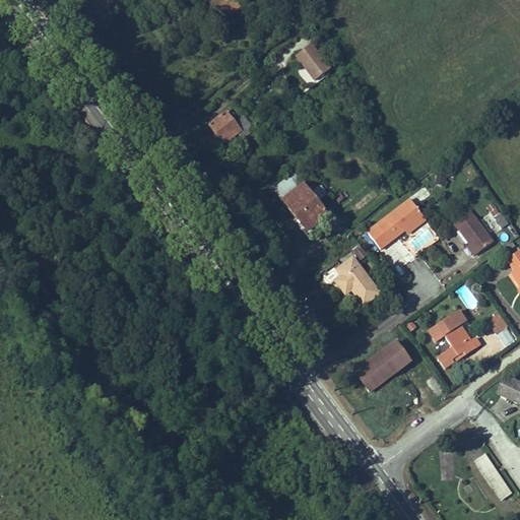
[(207,0),(223,20),(243,5),(238,0),(236,0),(234,1),(233,0),(207,0)]
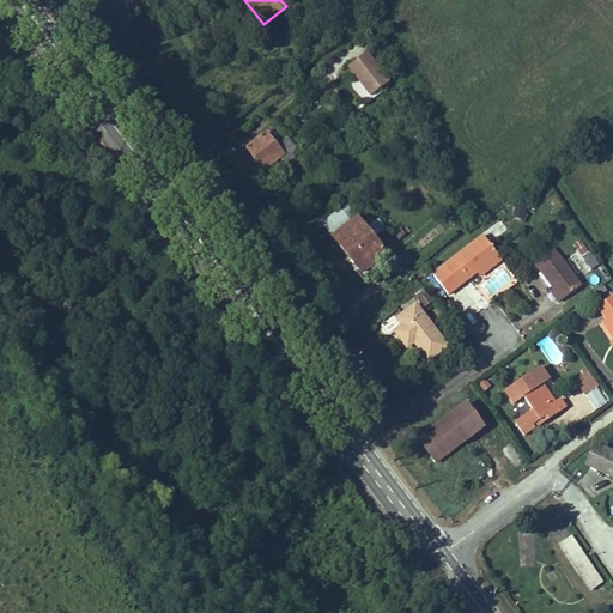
[(382,52),(387,66),(396,62),(392,49),(382,52)]
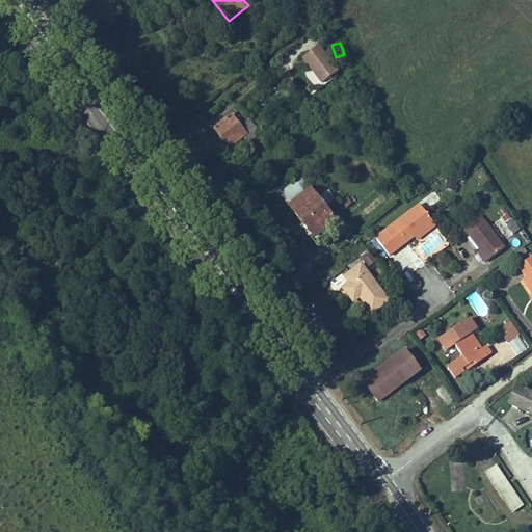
[(302,58),(322,84),(338,72),(318,47),(302,58)]
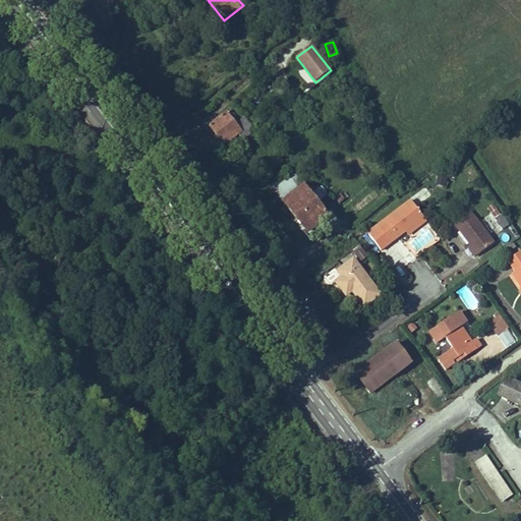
[(210,126),(224,145),(238,134),(243,140),(255,131),(244,117),(239,121),(233,114),(229,117),(226,113),(210,126)]
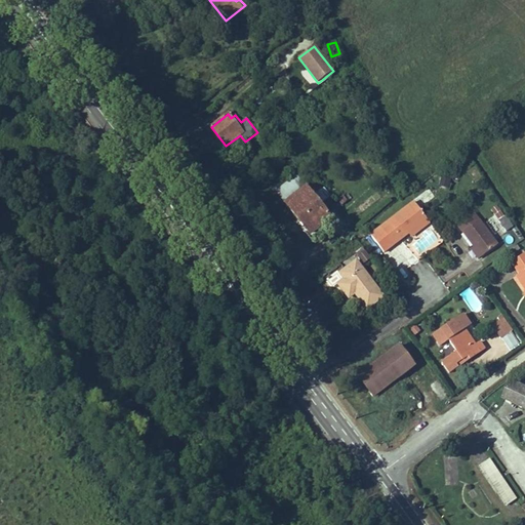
[(276,193),(285,204),(306,188),(296,176),(276,193)]
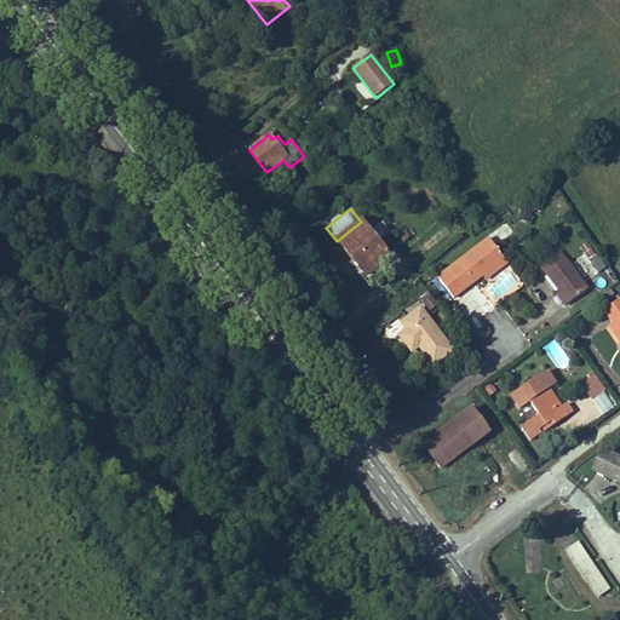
[(337,241),(366,277),(390,258),(361,222),(337,241)]
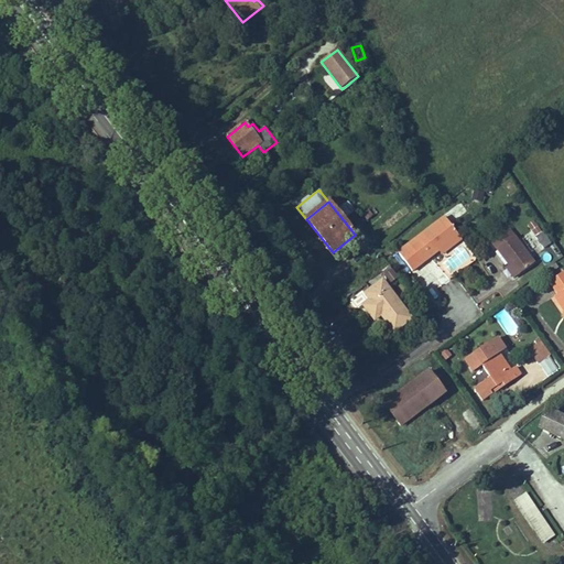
[(458,236),(444,217),(398,251),(412,270),(438,250),(458,236)]
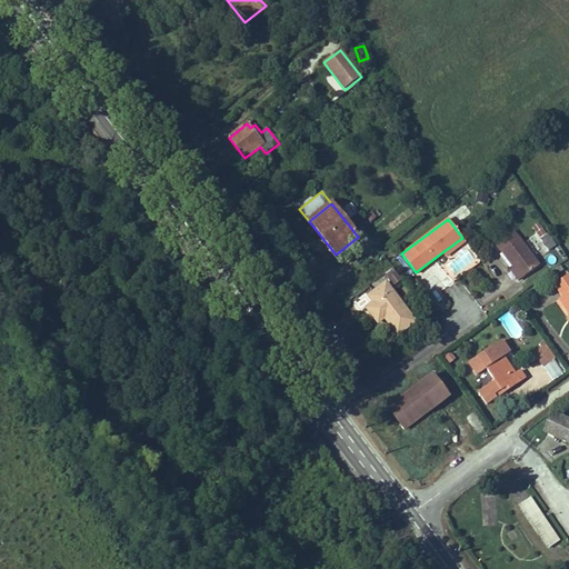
[(540,239),(548,250),(556,246),(548,235),(547,235),(539,223),(532,228),(540,239)]
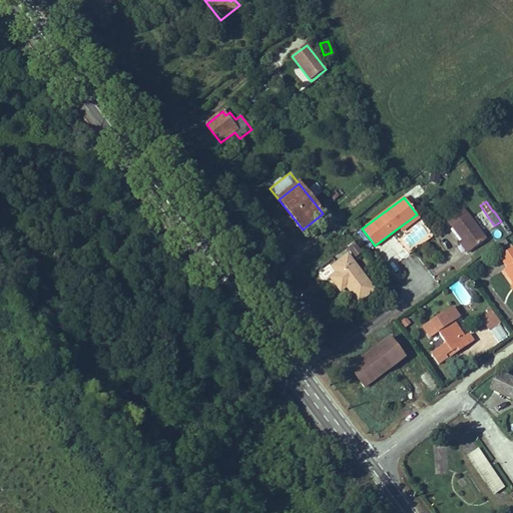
[(470,250),(486,239),(463,209),(448,220),(463,240),(460,243),(467,253),(470,250)]
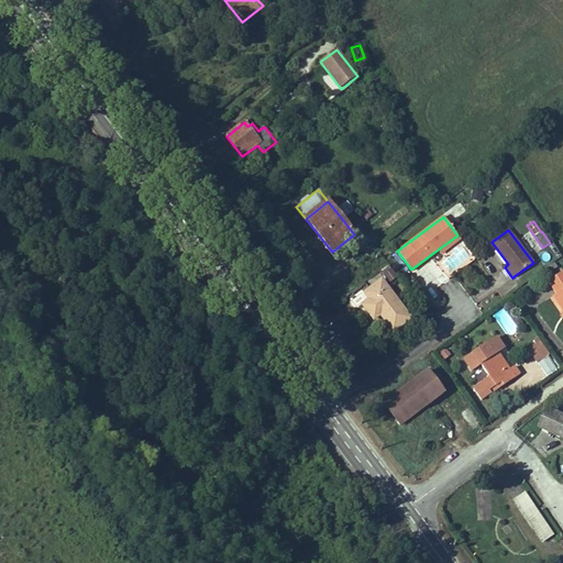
[(457,235),(438,250),(440,253),(460,239),(457,235)]
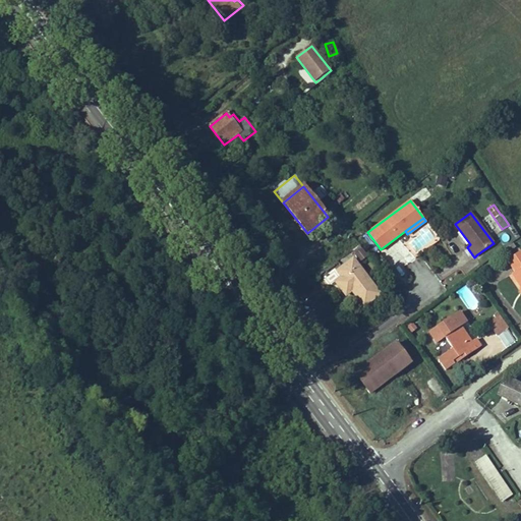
[(505,250),(508,253),(516,247),(513,244),(505,250)]
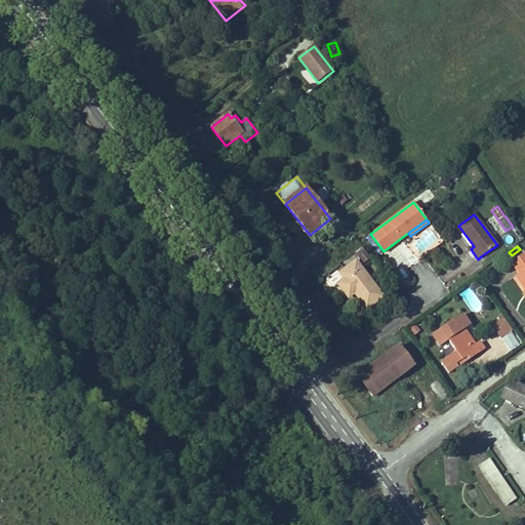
[(364,249),(356,255),(362,264),(370,257),(364,249)]
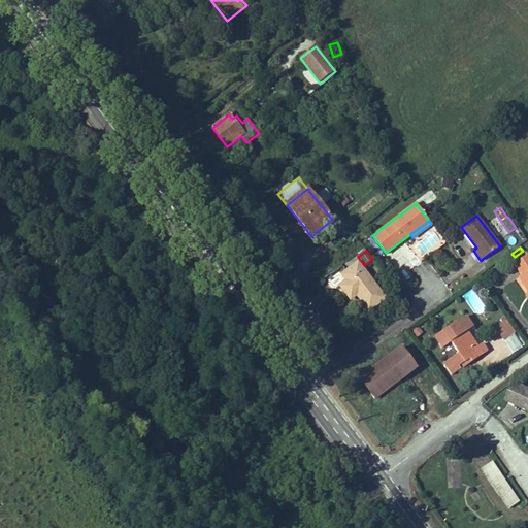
[(527,291),(527,254),(515,264),(522,275),(519,277),(527,291)]
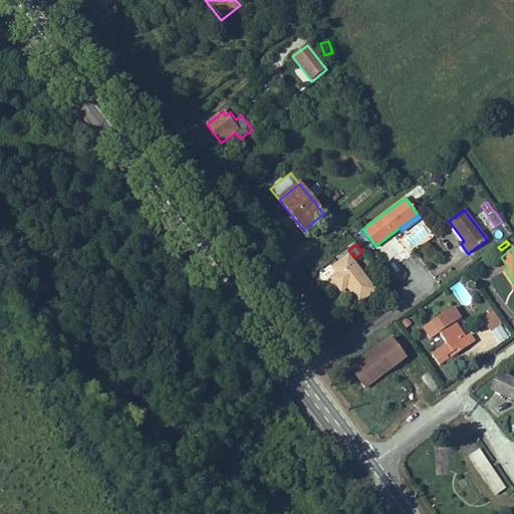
[(359,303),(374,291),(348,256),(333,268),(337,274),(331,279),(339,289),(345,284),(347,287),(359,303)]
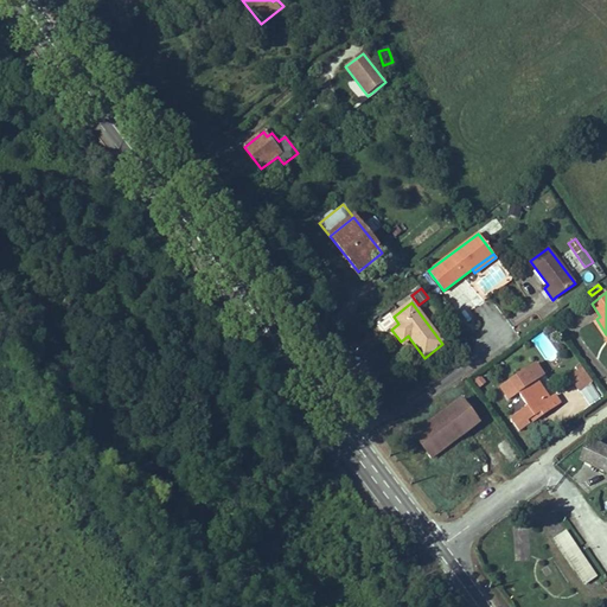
[(500,388),(509,400),(519,393),(529,407),(522,411),(530,425),(560,404),(555,396),(549,400),(536,381),(543,376),(535,364),(500,388)]
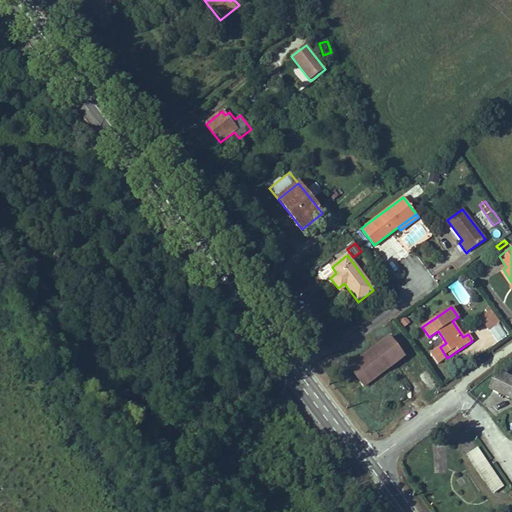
[(492,311),(480,318),(488,330),(499,322),(492,311)]
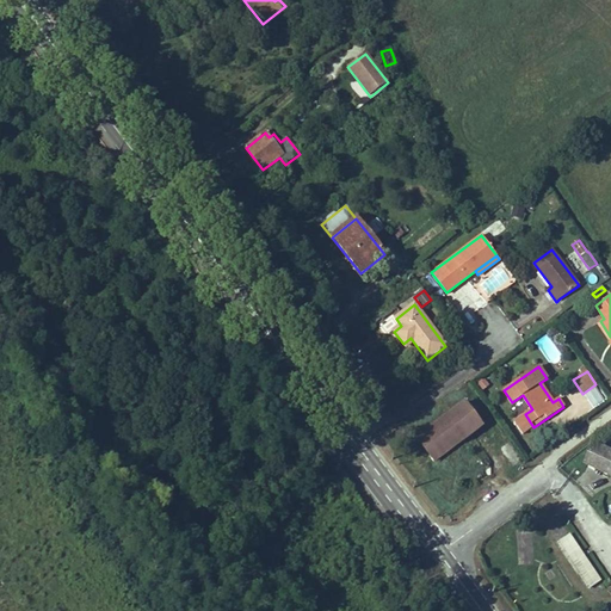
[(417,438),(433,462),(482,426),(464,402),(417,438)]
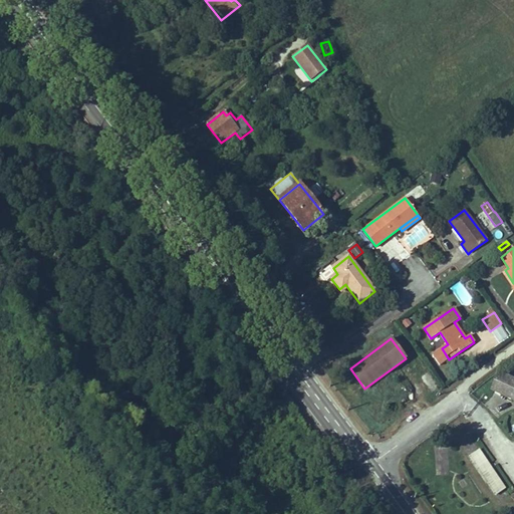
[(513,399),(513,378),(501,372),(493,390),(513,399)]
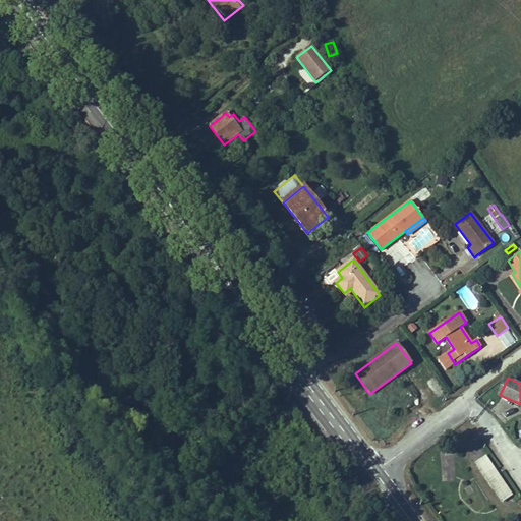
[(490,463),(486,457),(475,464),(479,470),(490,463)]
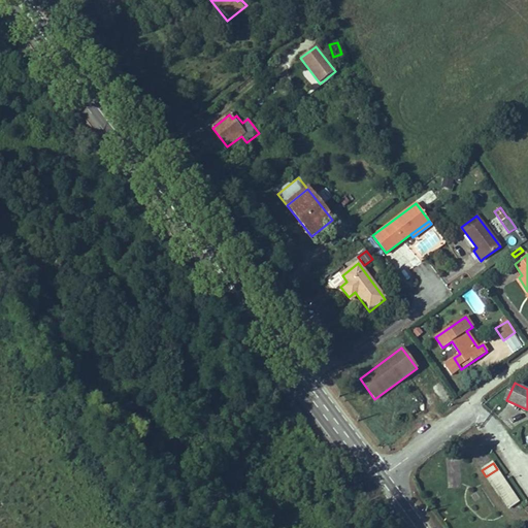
[(510,489),(497,469),(486,476),(499,496),(510,489)]
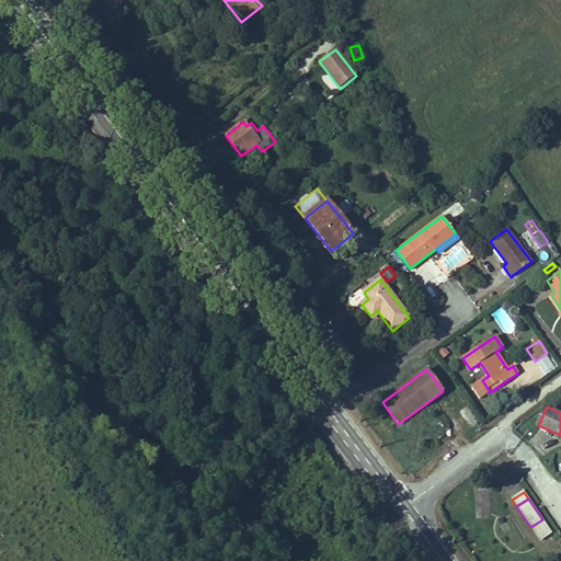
[(551,533),(542,519),(530,527),(539,540),(551,533)]
